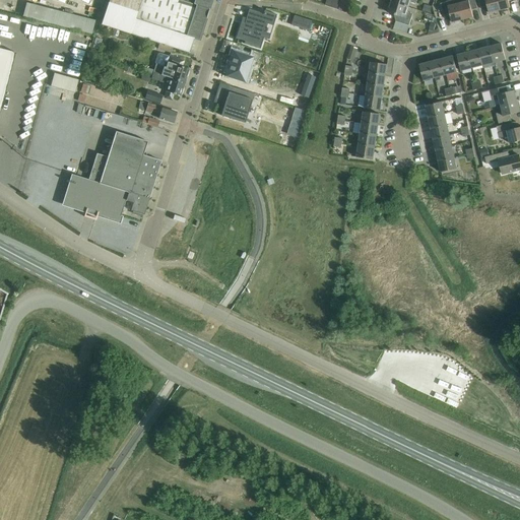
[(199,41),(209,9),(176,0),(109,0),(101,25),(158,44),(157,49),(171,53),(172,48),(188,53),(193,39),(199,41)]
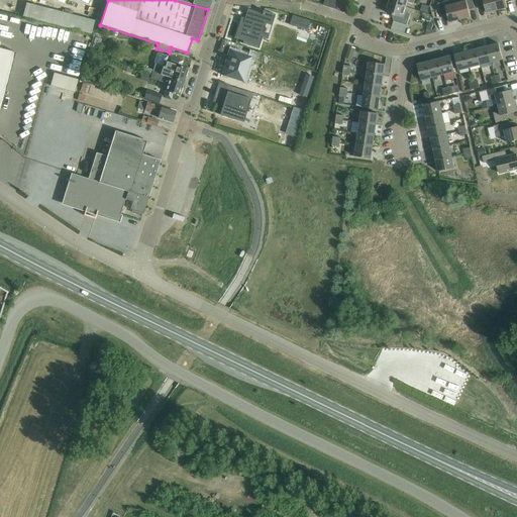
[(176,0),(192,5),(192,4),(207,9),(210,0),(176,0)]
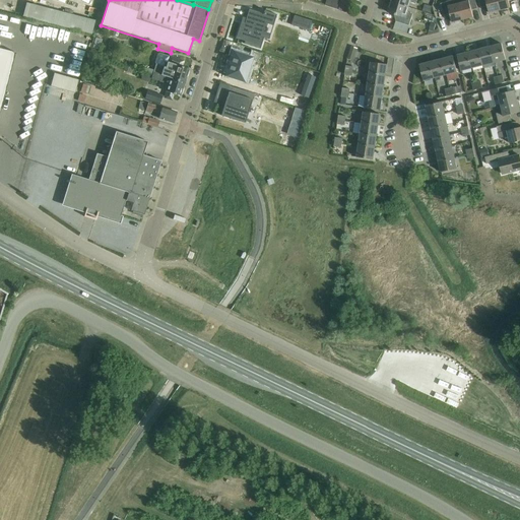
[(341,0),(334,0),(332,8),(339,10),(341,0)]
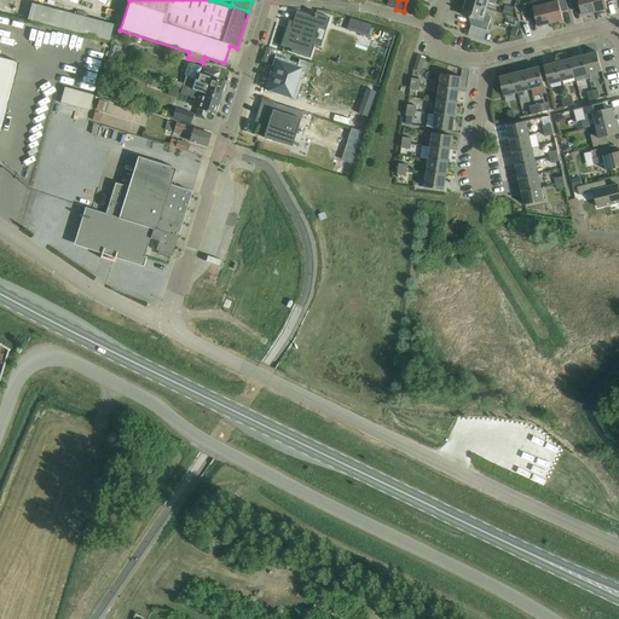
[(417,3),(410,0),(406,0),(404,12),(412,15),(417,3)]
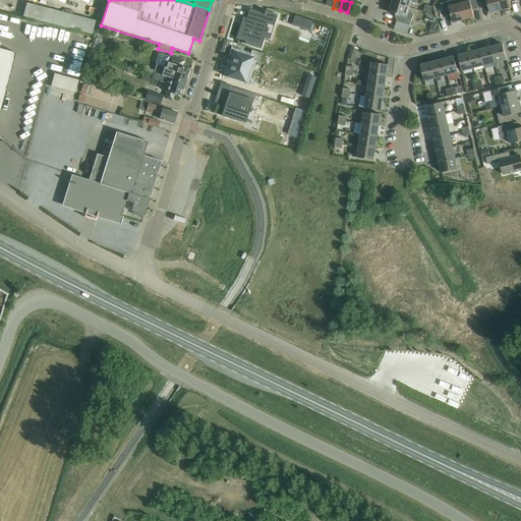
[(464,20),(460,4),(458,0),(455,0),(442,3),(446,17),(451,15),(453,22),(464,20)]
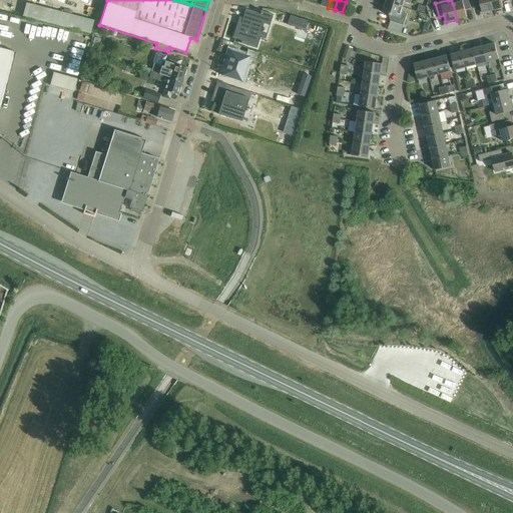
[(453,4),(457,20),(467,17),(465,10),(471,9),(469,0),(462,0),(463,1),(453,4)]
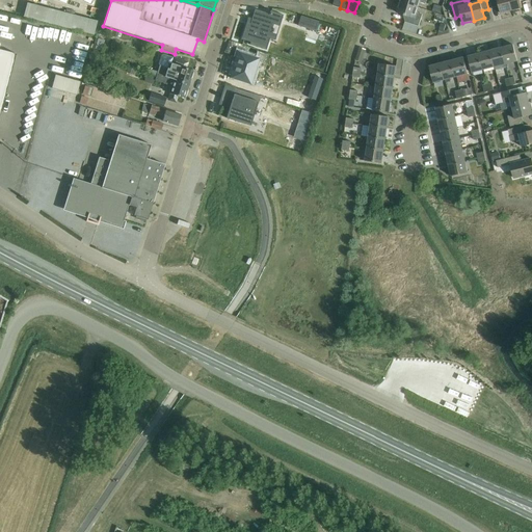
[(490,0),(493,8),(499,6),(501,14),(511,10),(508,0),(490,0)]
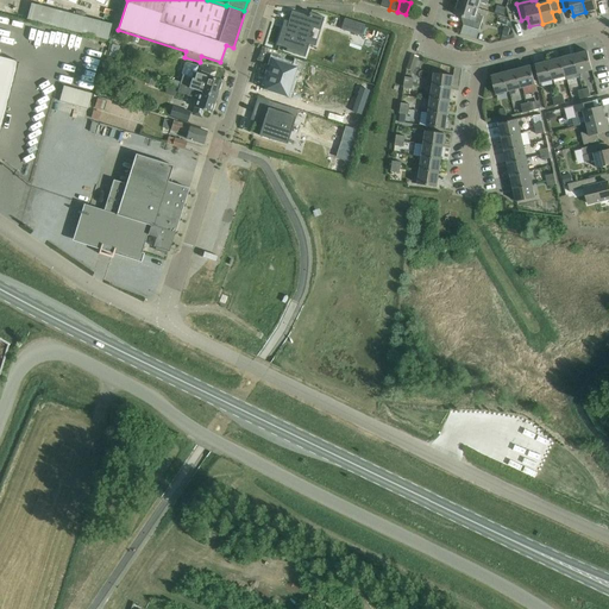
[(582,0),(585,12),(598,10),(596,1),(598,0),(582,0)]
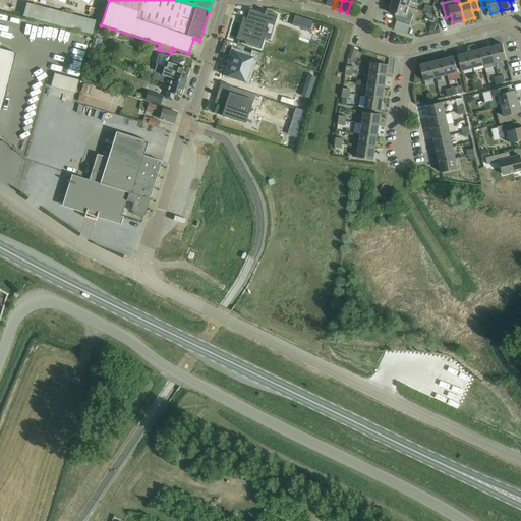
[(392,2),(388,12),(399,15),(397,20),(410,24),(414,14),(408,12),(410,7),(392,2)]
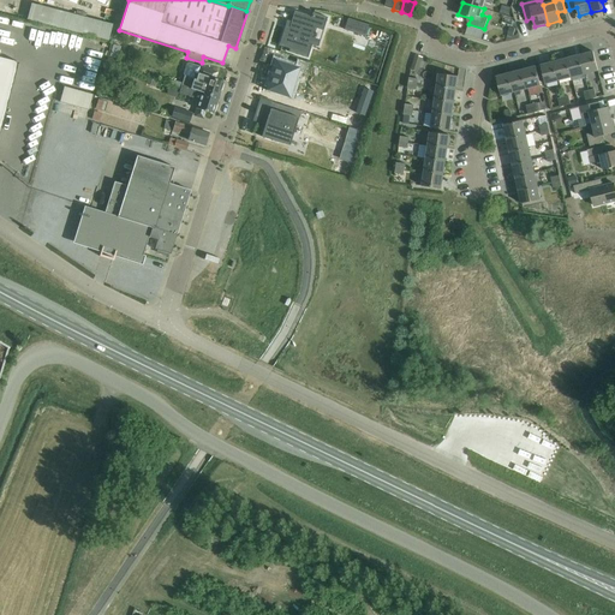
[(108,41),(112,25),(30,4),(27,19),(108,41)]
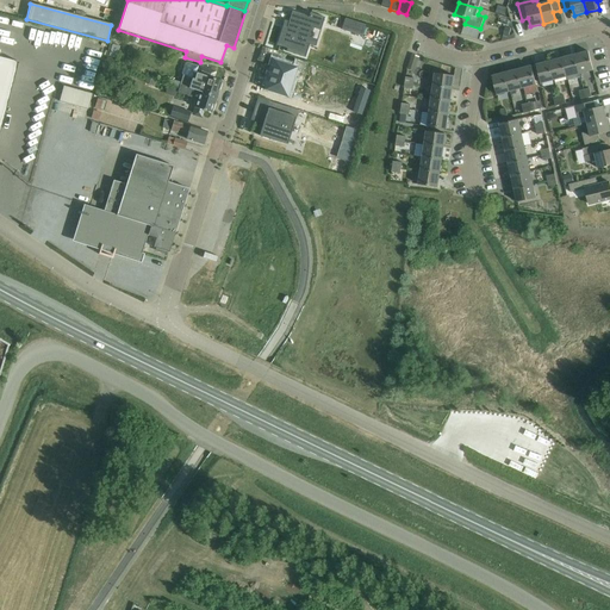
[(498,6),(496,14),(504,17),(506,10),(498,6)]
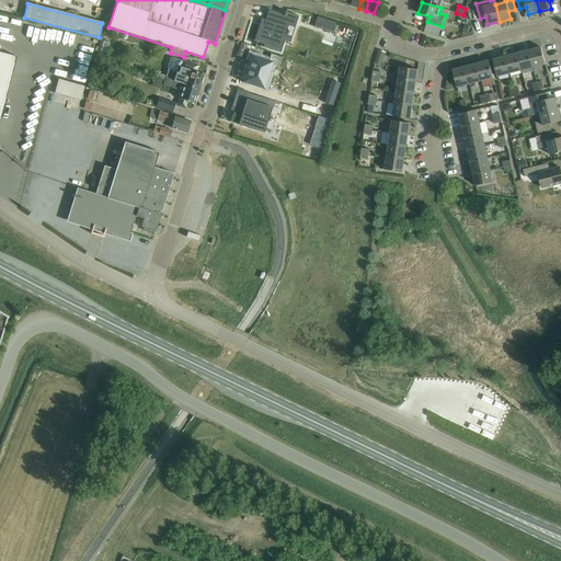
[(294,26),(297,18),(298,18),(298,15),(285,11),(284,14),(268,10),(264,25),(261,24),(256,39),(255,39),(254,42),(264,44),(263,47),(281,53),(286,35),(283,35),(286,24),(294,26)]
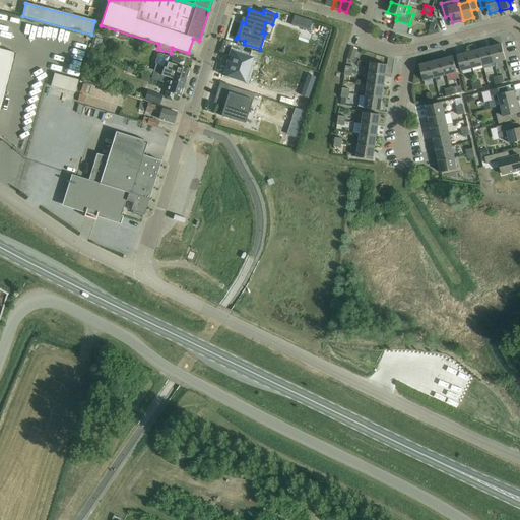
[(294,21),(293,25),(309,30),(310,28),(312,21),(303,18),(296,15),(294,21)]
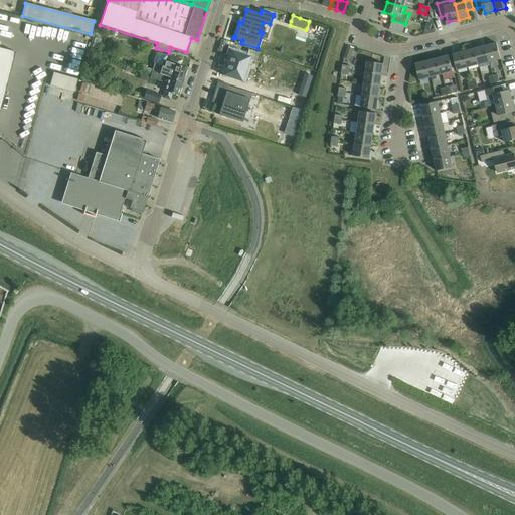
[(404,26),(391,22),(389,29),(402,33),(404,26)]
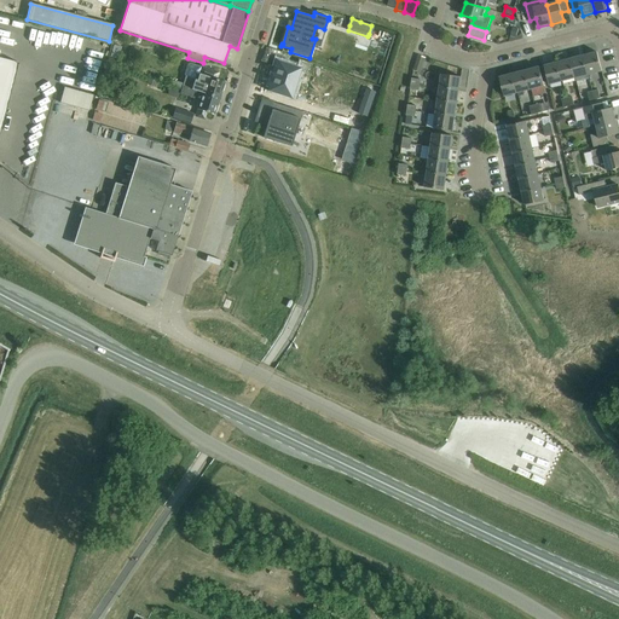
[(513,28),(510,38),(515,39),(516,40),(522,39),(522,36),(516,38),(519,30),(513,28)]
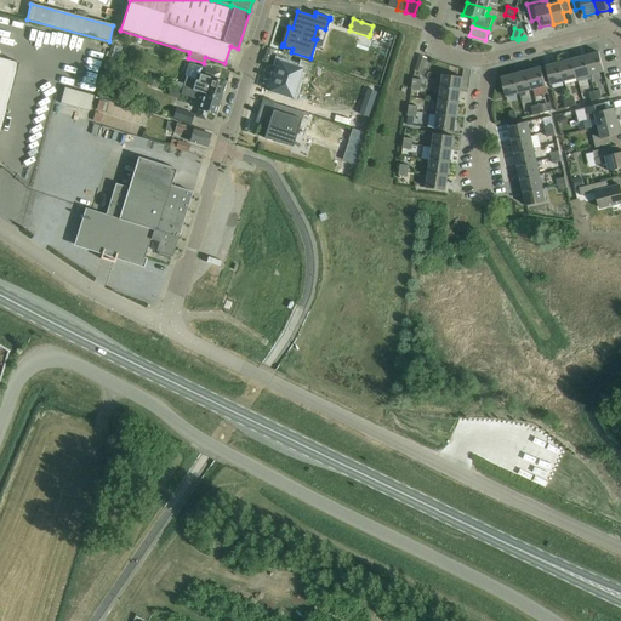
[(586,56),(591,75),(604,72),(599,52),(586,56)]
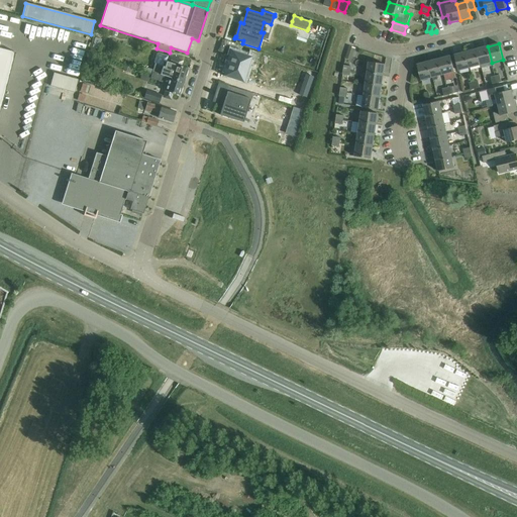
[(349,46),(345,58),(351,60),(355,48),(349,46)]
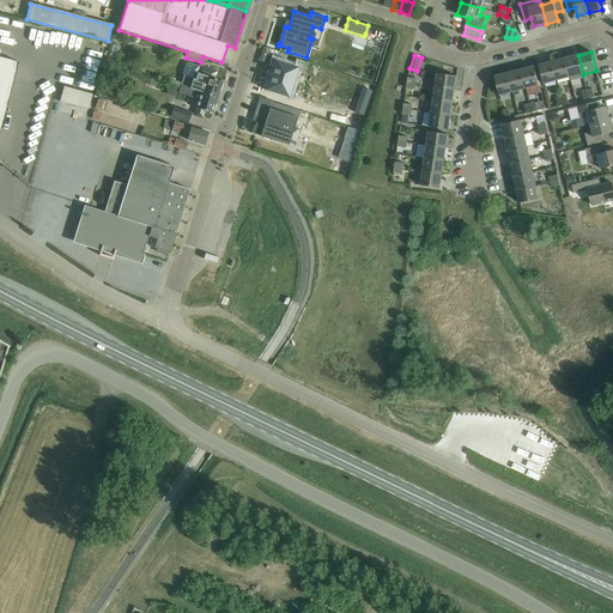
[(584,77),(583,74),(578,55),(565,59),(570,77),(571,80),(584,77)]
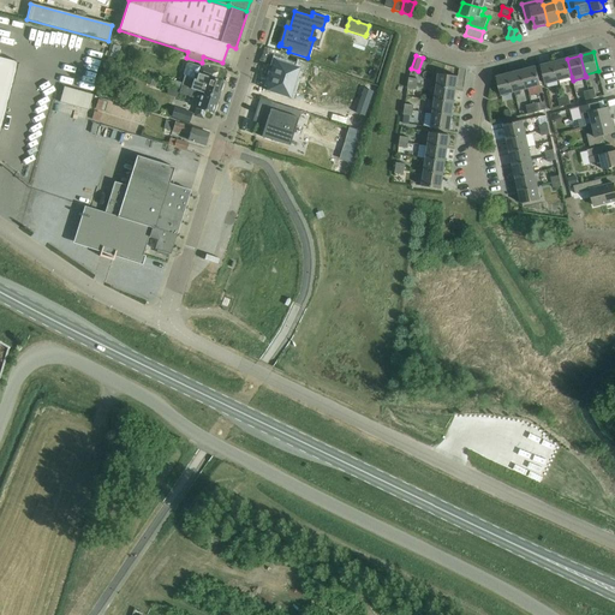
[(0,57),(0,132),(18,63),(0,57)]
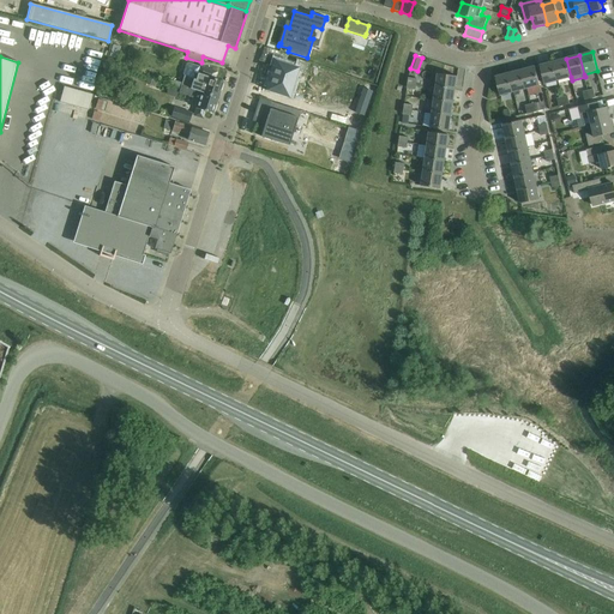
[(275,60),(265,89),(288,96),(298,68),(307,72),(309,62),(298,58),(294,67),(275,60)]
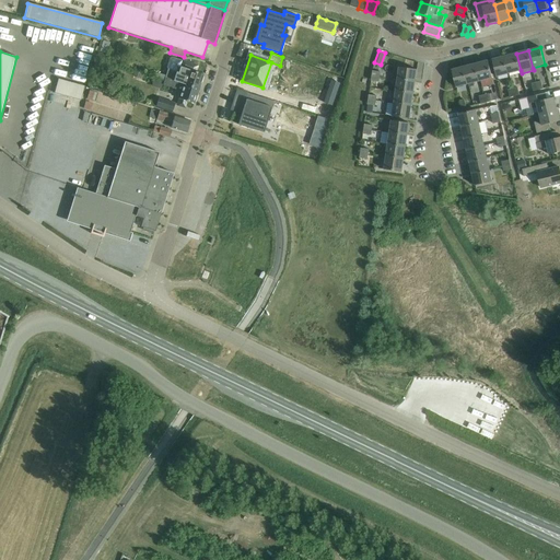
[(516,54),(504,56),(509,73),(521,70),(516,54)]
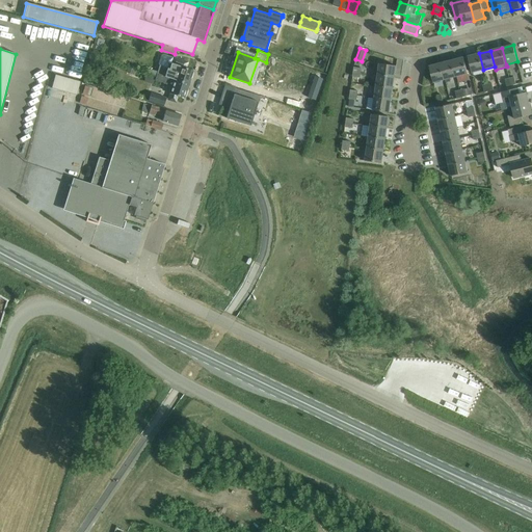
[(483,70),(479,53),(468,56),(472,73),(483,70)]
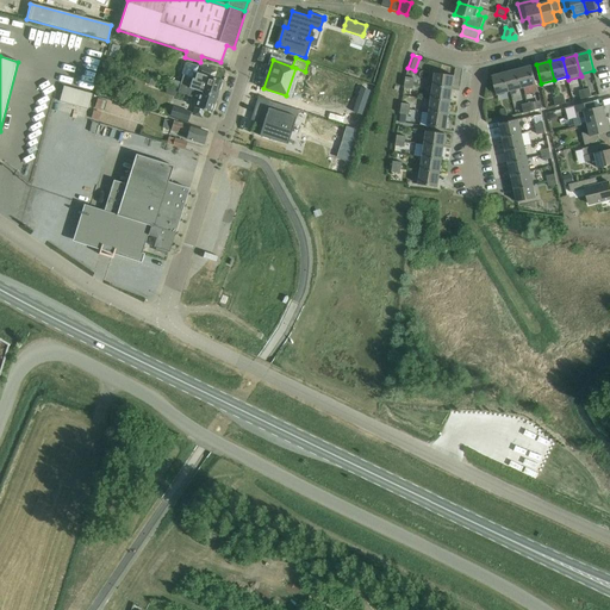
[(182,76),(179,86),(181,86),(216,97),(219,86),(222,81),(212,79),(215,72),(198,67),(186,63),(184,64),(181,74),(182,76)]
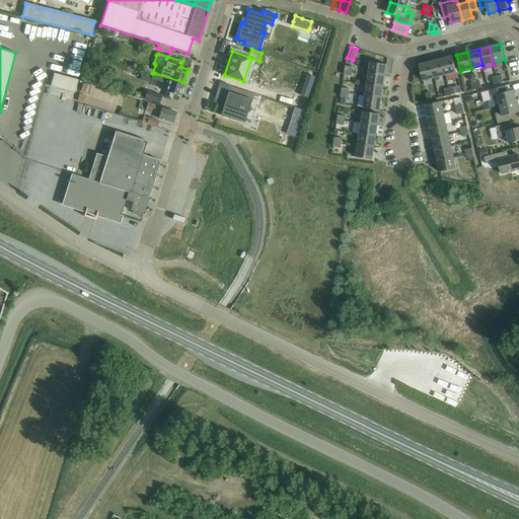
[(452,56),(441,59),(445,75),(456,72),(452,56)]
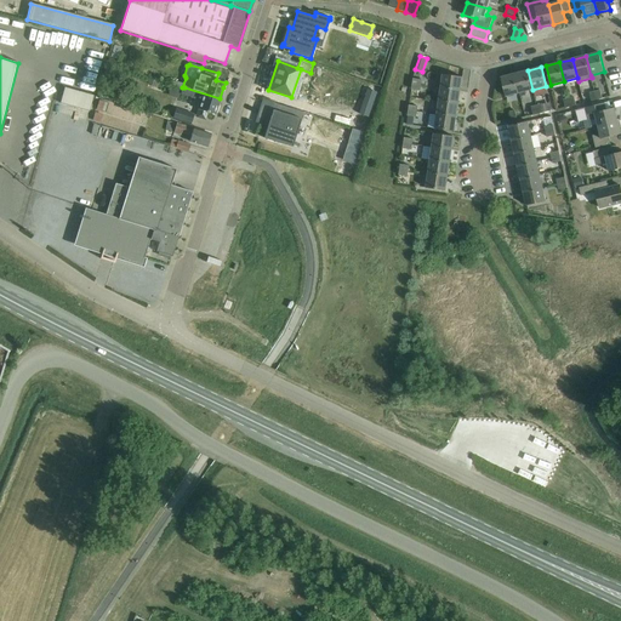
[(528,70),(514,74),(519,93),(533,90),(528,70)]
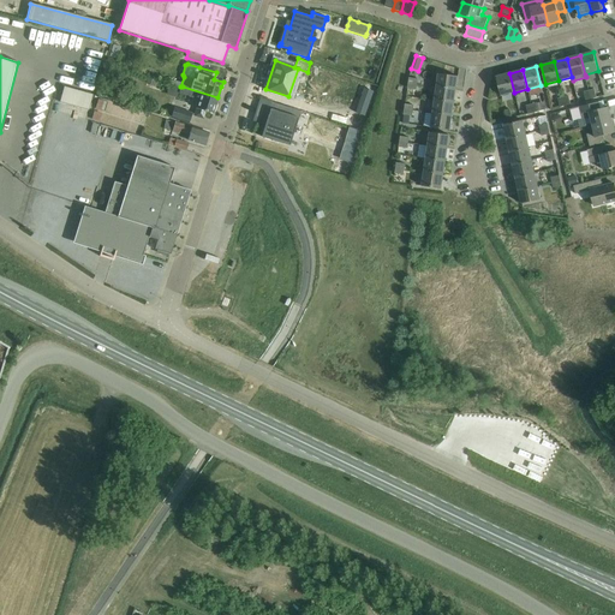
[(439,73),(437,88),(457,90),(459,77),(439,73)]
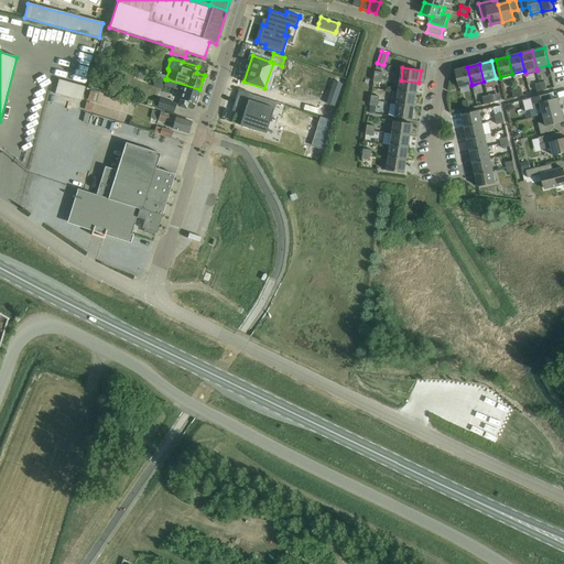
[(472,85),(467,67),(455,71),(459,88),(472,85)]
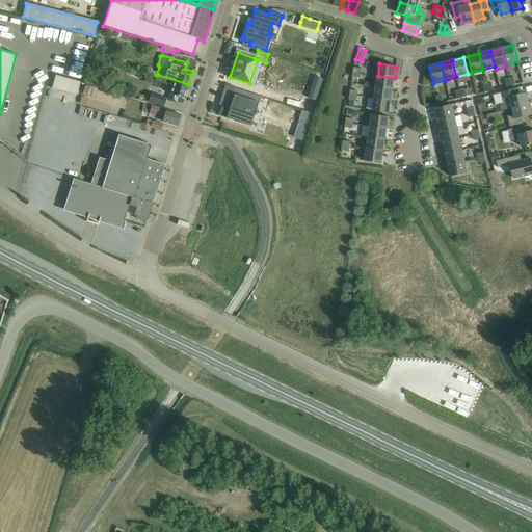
[(176,81),(156,75),(154,81),(173,86),(167,100),(178,103),(179,98),(184,99),(188,84),(176,81)]
